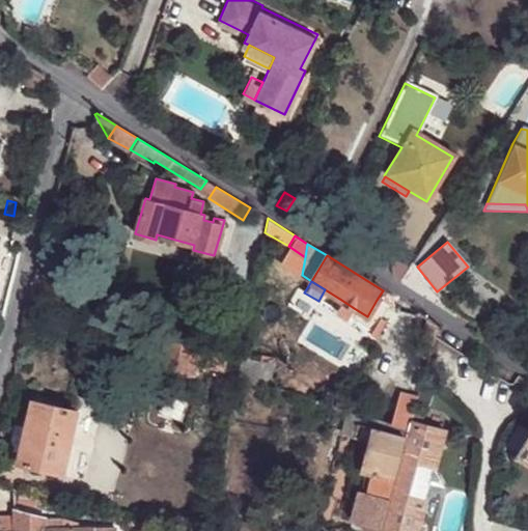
[(391,297),(383,290),(377,300),(386,304),(391,297)]
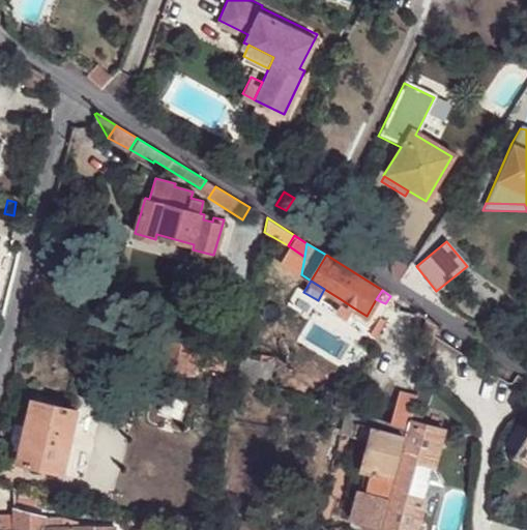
[(346,319),(353,307),(341,299),(333,311),(346,319)]
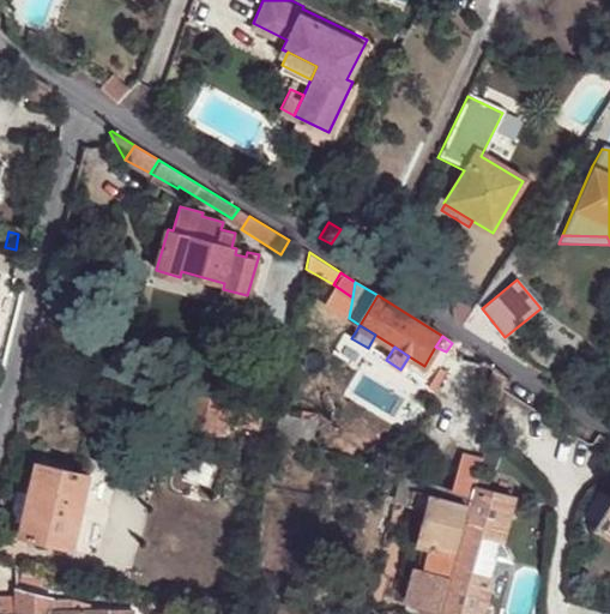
[(485,397),(496,399),(502,374),(493,368),(485,397)]
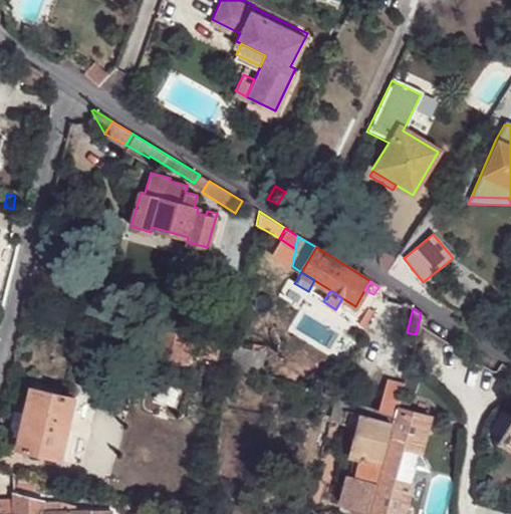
[(194,336),(155,326),(151,345),(149,351),(187,361),(189,352),(194,336)]
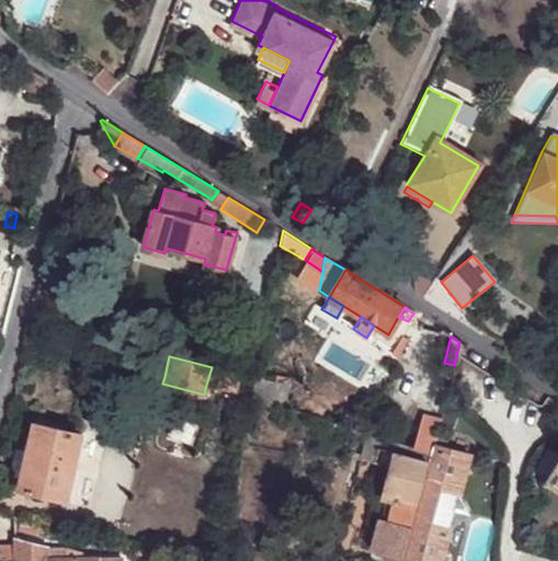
[(238,374),(212,367),(206,385),(235,391),(238,374)]
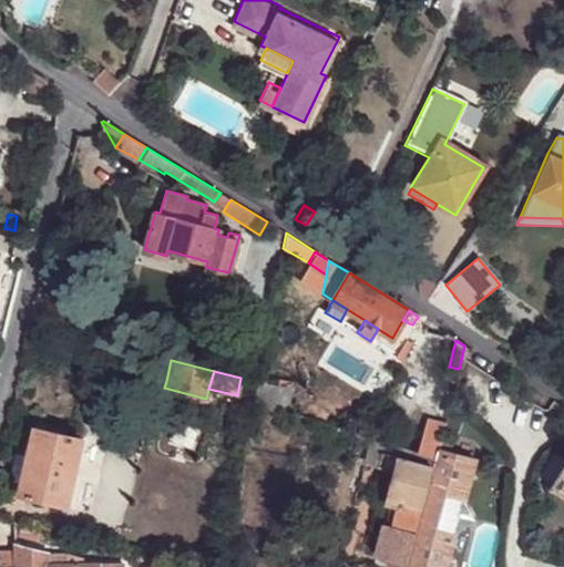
[(288,387),(258,382),(255,402),(285,411),(288,387)]
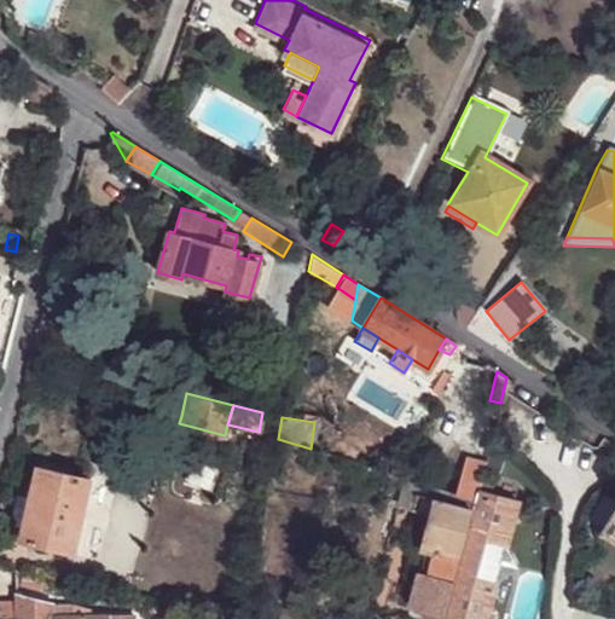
[(454,492),(474,498),(475,492),(483,464),(464,460),(454,492)]
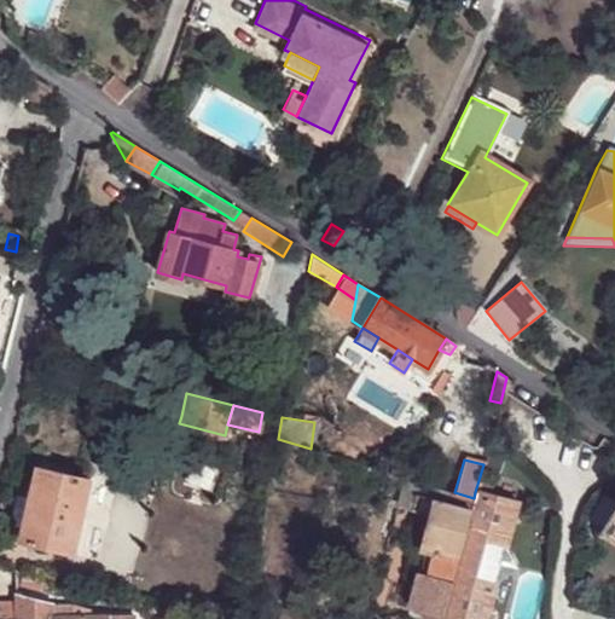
[(81,512),(88,482),(90,481),(38,468),(21,539),(71,553),(81,512)]
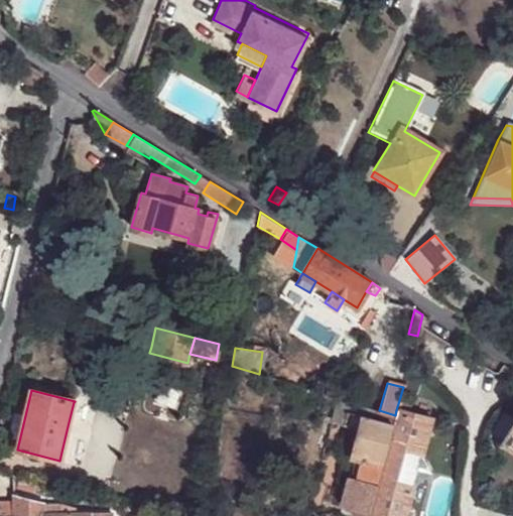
[(342,405),(341,410),(346,412),(362,417),(392,424),(395,415),(379,410),(337,398),(336,404),(342,405)]
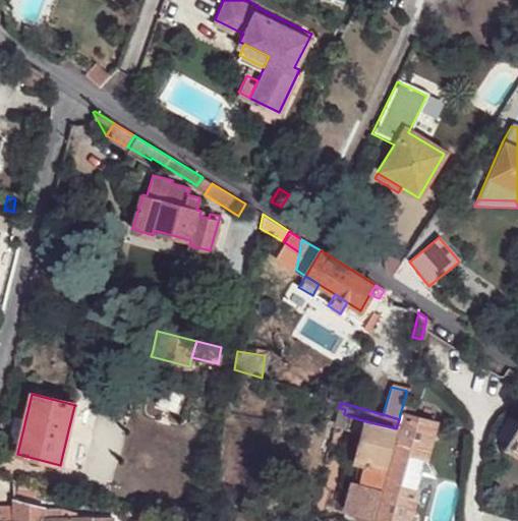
[(91,410),(74,406),(68,430),(84,436),(91,410)]
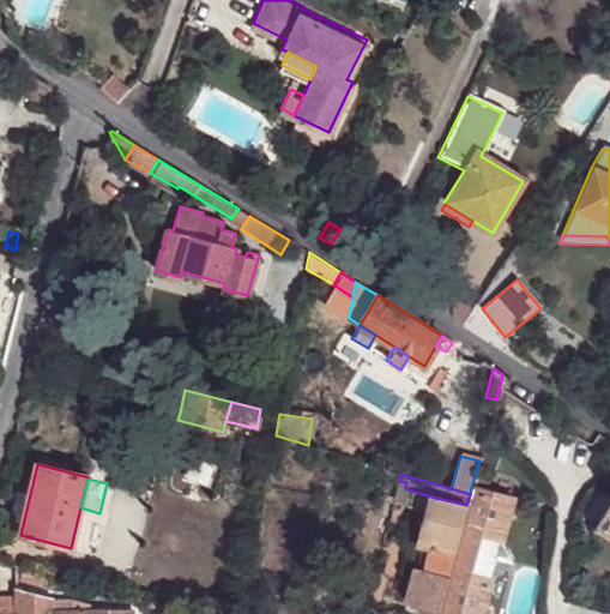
[(399,481),(393,500),(400,487),(405,488),(406,482),(399,481)]
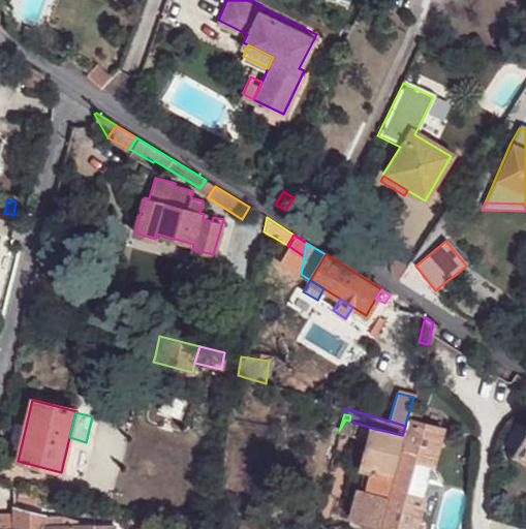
[(345,419),(339,431),(350,434),(354,423),(349,421),(345,419)]
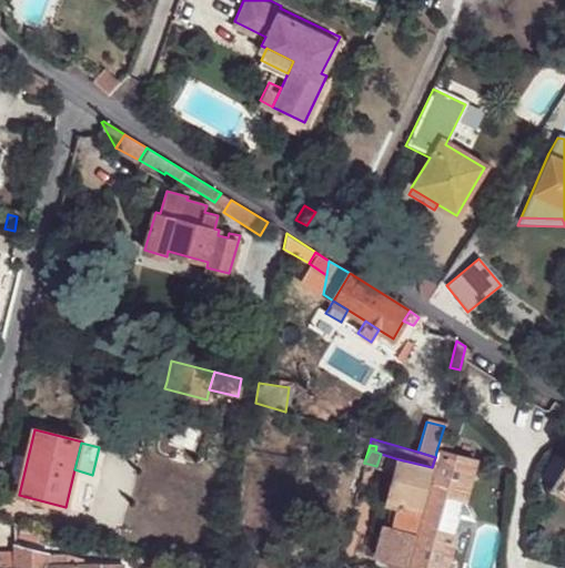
[(435,457),(432,467),(406,564),(422,567),(444,567),(455,531),(473,521),(463,501),(474,462),(436,452),(435,457)]
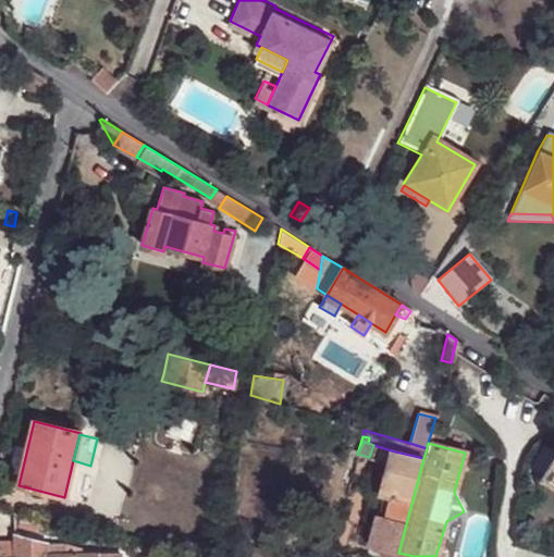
[(391,450),(373,445),(369,457),(369,458),(388,463),(391,450)]
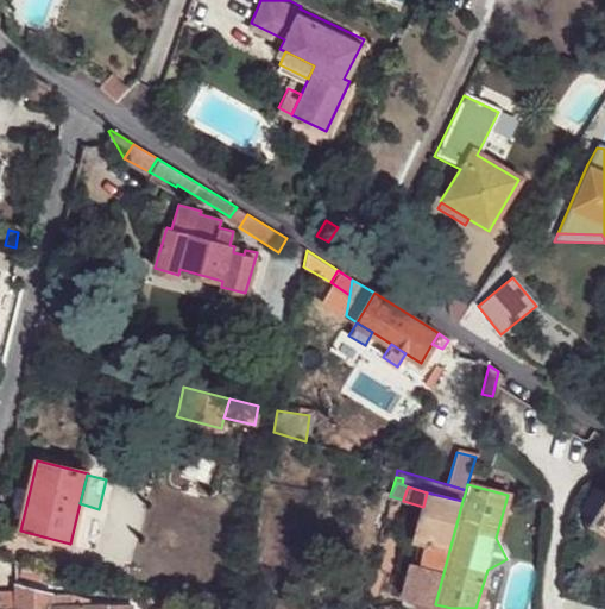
[(462,501),(427,493),(423,507),(416,529),(415,529),(415,539),(416,539),(402,595),(420,600),(435,604),(462,501)]
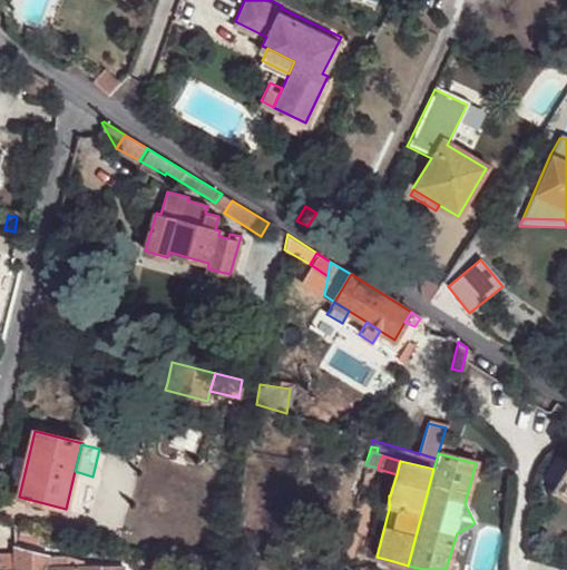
[(566,464),(553,487),(566,495),(566,464)]
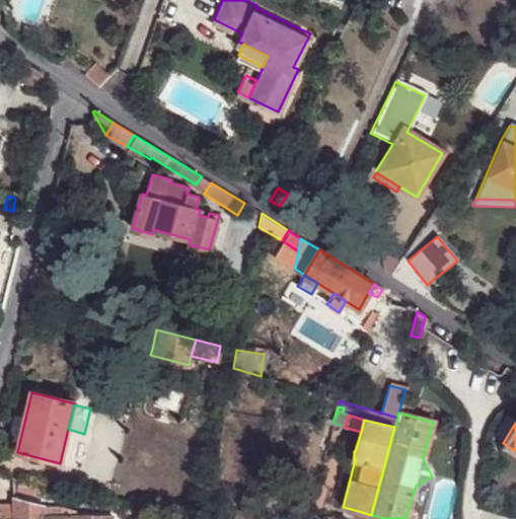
[(12,505),(12,518),(42,518),(43,509),(42,507),(12,499),(12,505)]
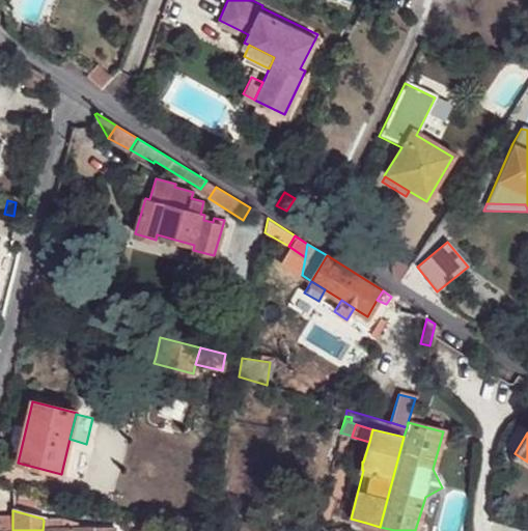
[(0,530),(12,530),(12,516),(0,515),(0,530)]
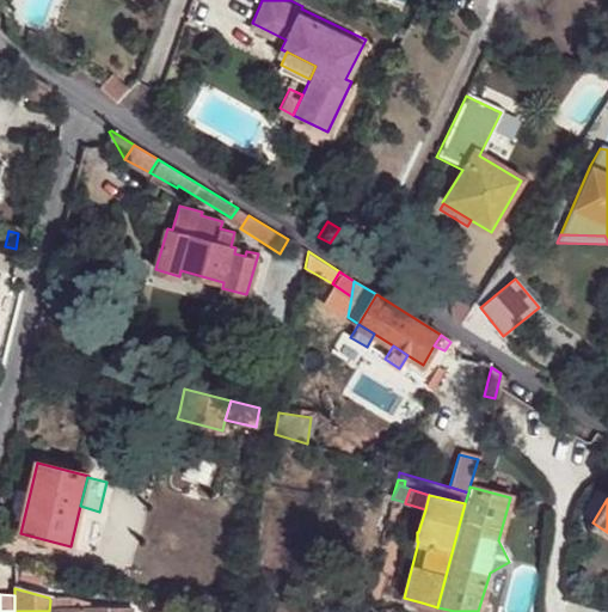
[(50,600),(49,611),(67,611),(88,611),(87,605),(69,600),(50,600)]
